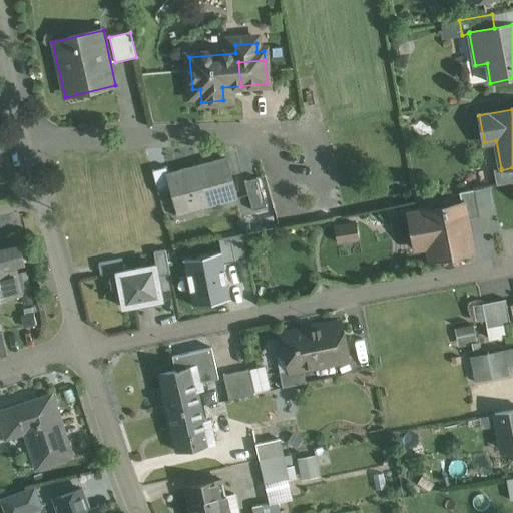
[(169,175),(168,175),(172,190),(178,213),(236,198),(226,159),(169,175)]
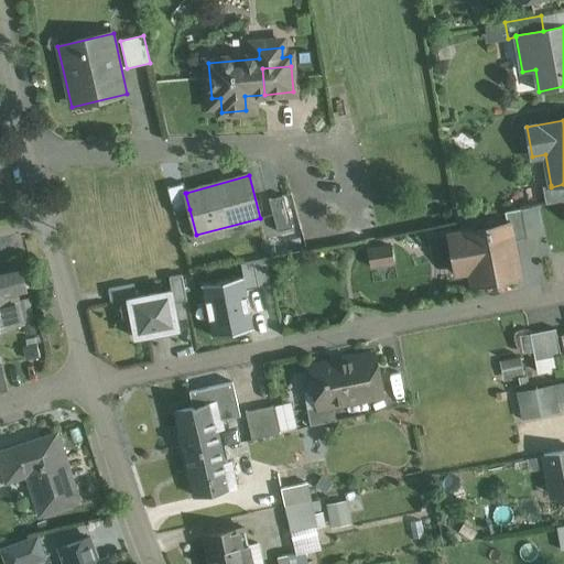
[(184,184),(167,188),(174,214),(190,209),(185,193),(186,193),(184,184)]
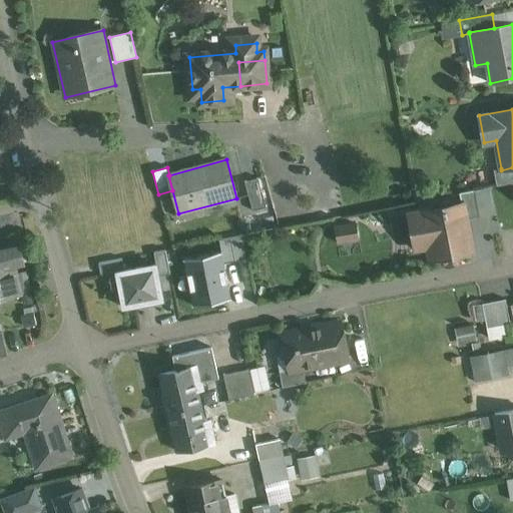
[(512,167),(501,170),(501,168),(494,169),(497,185),(512,181),(512,167)]
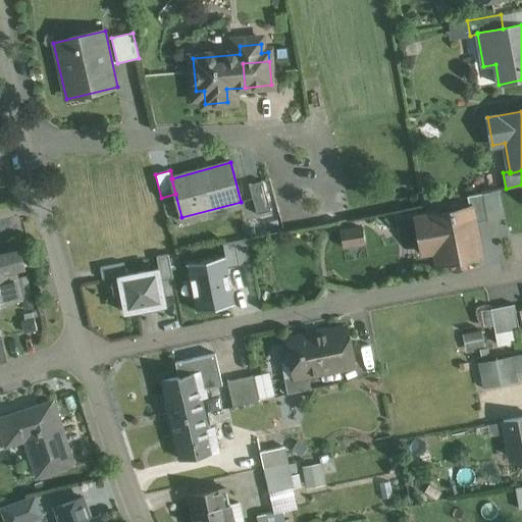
[(271,211),(263,181),(249,185),(257,214),(271,211)]
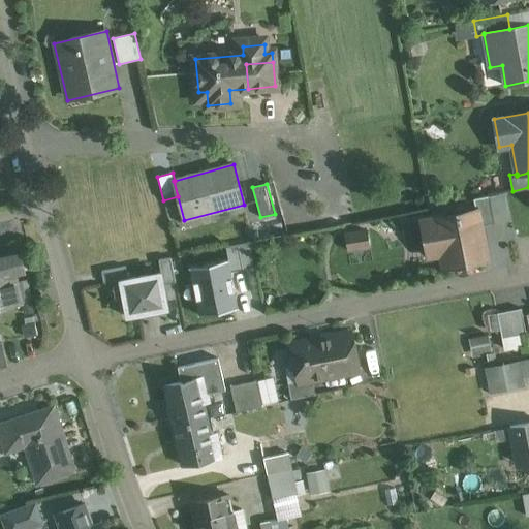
[(489,196),(473,198),(476,211),(477,211),(479,225),(494,222),(489,196)]
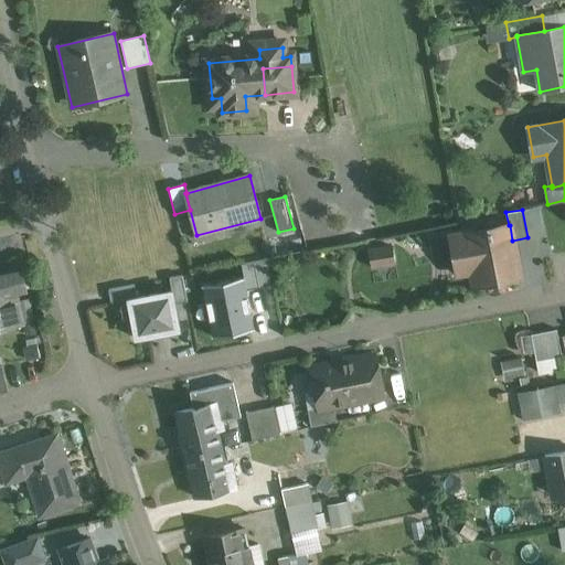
[(509,225),(448,237),(449,240),(454,260),(470,257),(476,285),(520,276),(512,241),(510,225),(509,225)]
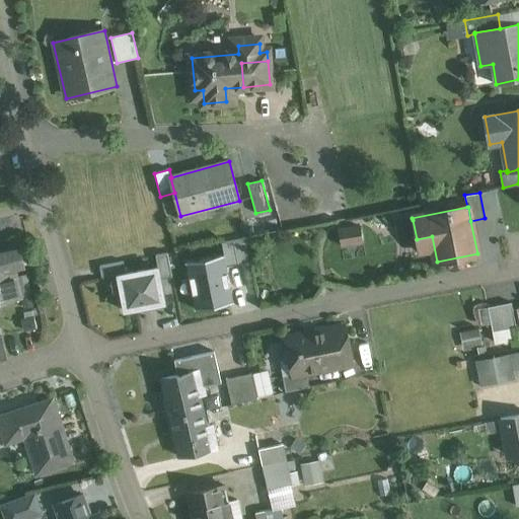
[(361,227),(339,231),(341,245),(363,241),(361,227)]
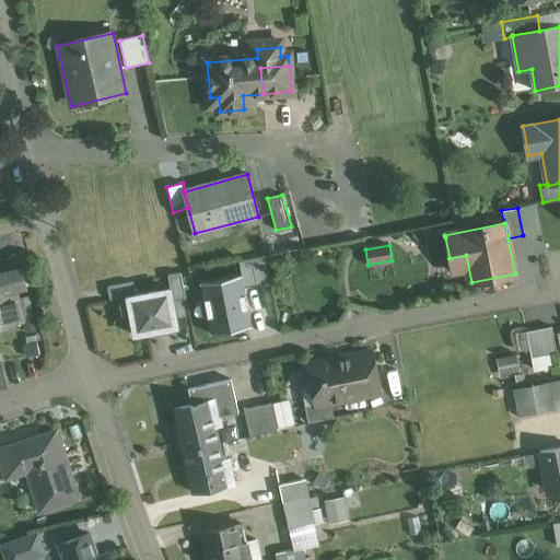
[(248,258),(252,282),(270,280),(267,256),(248,258)]
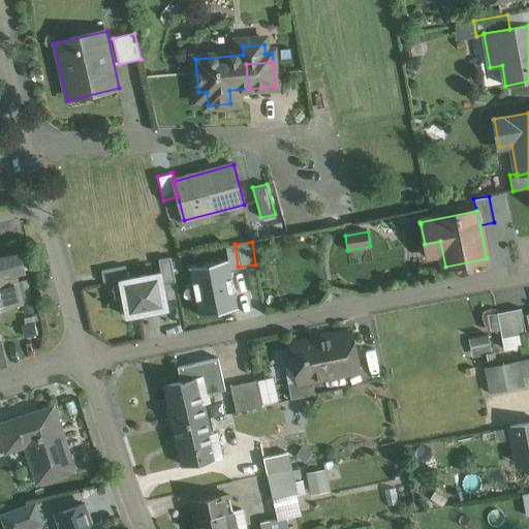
[(217,249),(200,253),(208,288),(225,284),(217,249)]
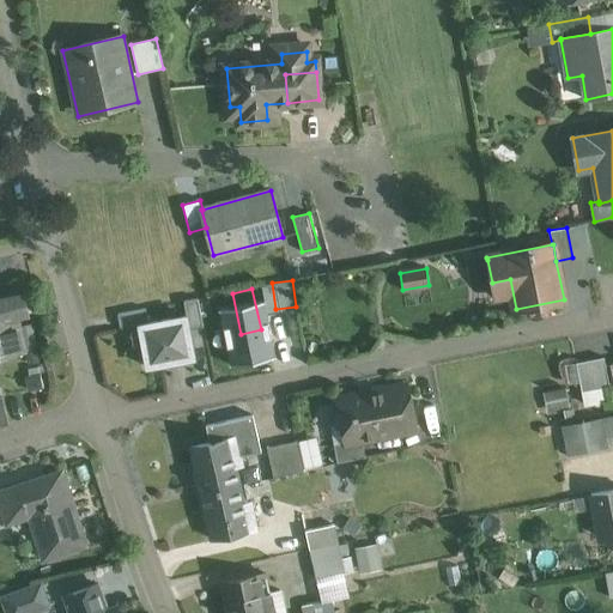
[(0,296),(0,358),(25,353),(17,317),(29,315),(23,293),(12,296),(12,293),(0,296)]
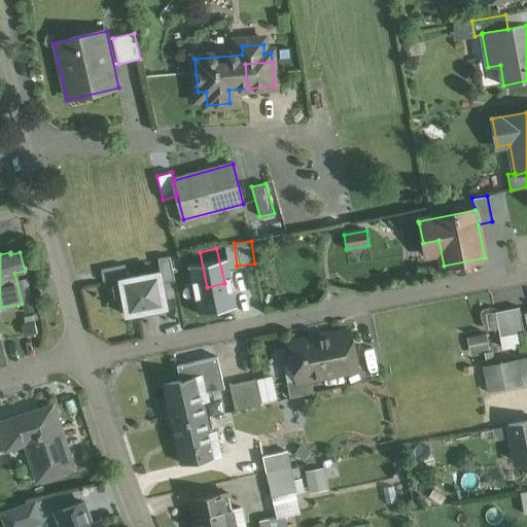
[(200,252),(182,255),(189,290),(207,287),(200,252)]
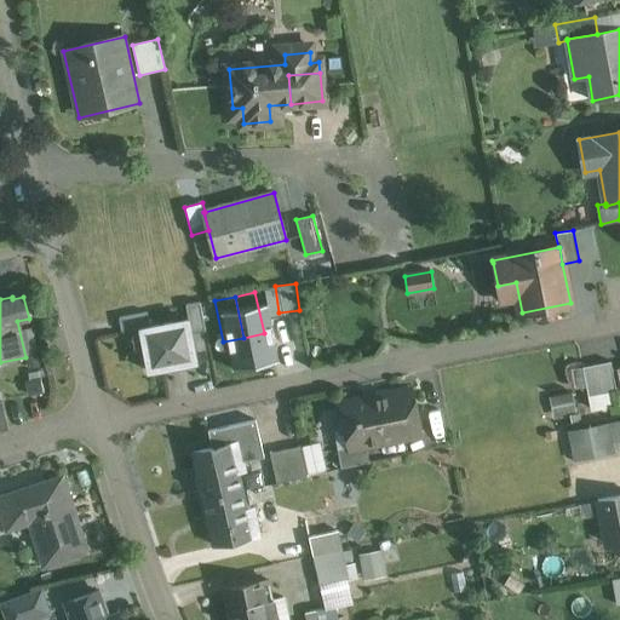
[(200,303),(187,305),(189,320),(191,333),(206,331),(200,303)]
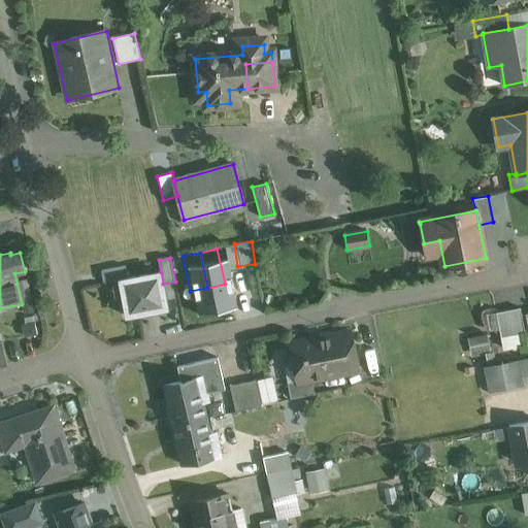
[(126,266),(101,271),(104,283),(120,279),(128,278),(126,266)]
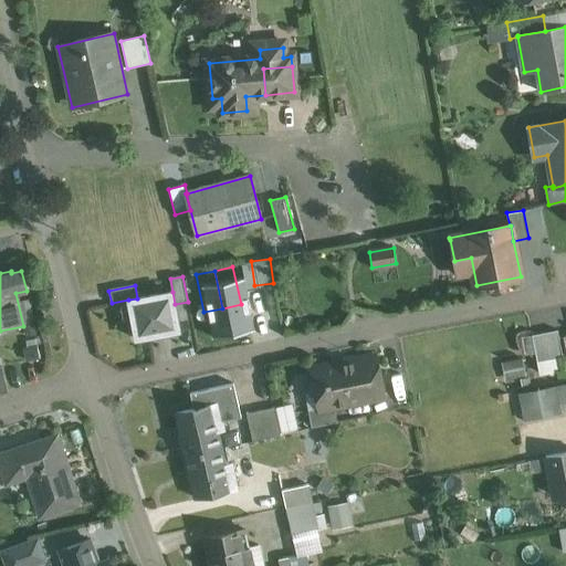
[(137,299),(128,300),(136,339),(180,331),(175,304),(173,292),(137,299)]
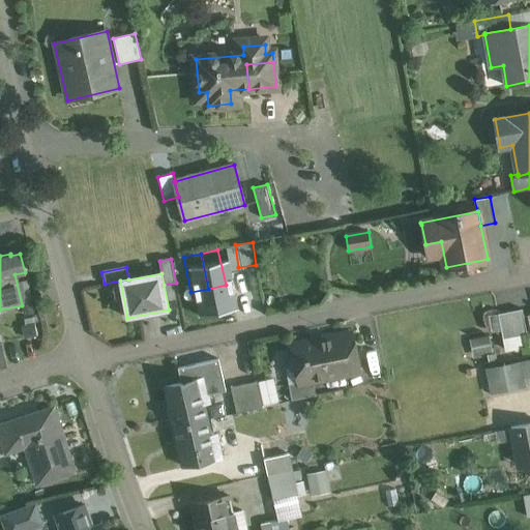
[(523,308),(498,314),(503,337),(527,333),(523,308)]
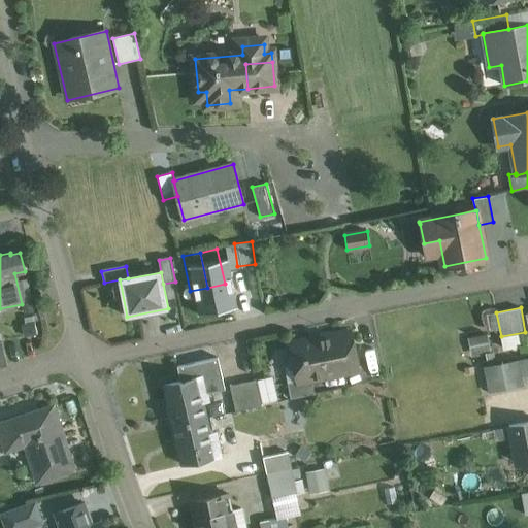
[(352,332),(291,344),(293,354),(286,364),(296,371),(298,382),(312,378),(359,369),(352,332)]
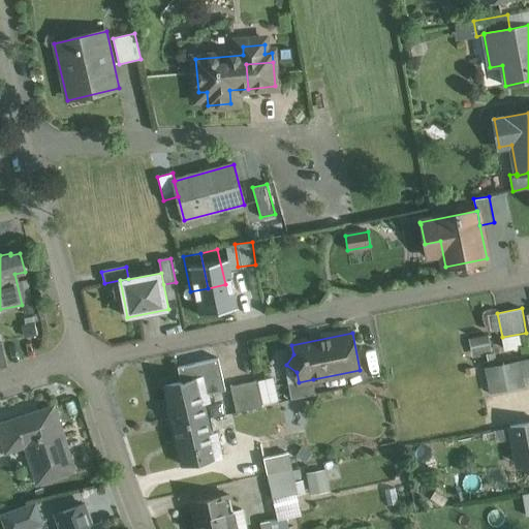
[(470,338),(474,354),(493,349),(489,333),(470,338)]
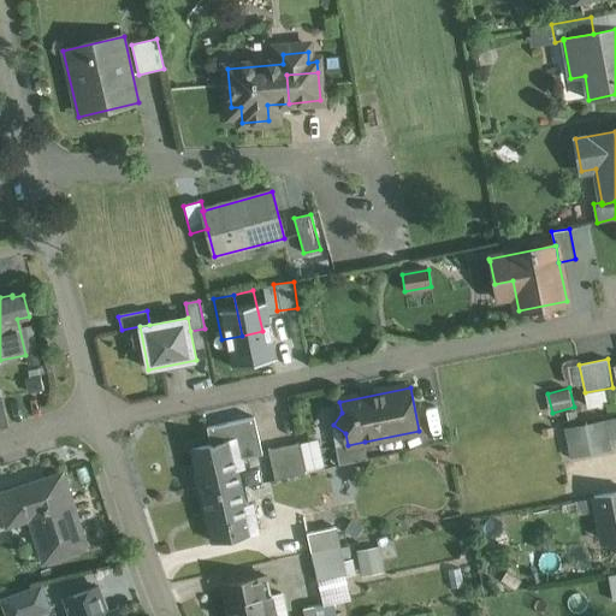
[(254,418),(208,428),(212,446),(194,450),(203,496),(241,489),(234,460),(262,454),(254,418)]
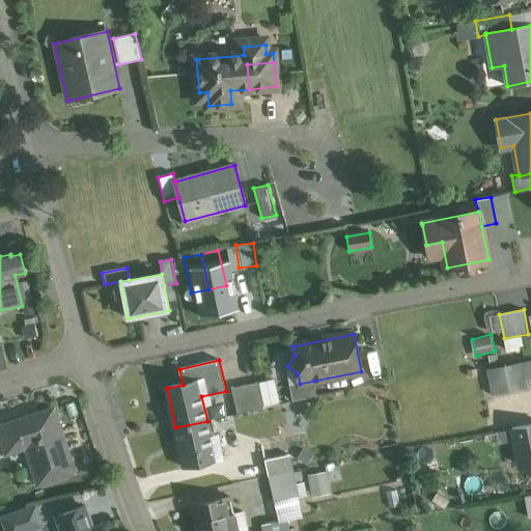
[(521,363),(487,369),(493,394),(526,388),(521,363)]
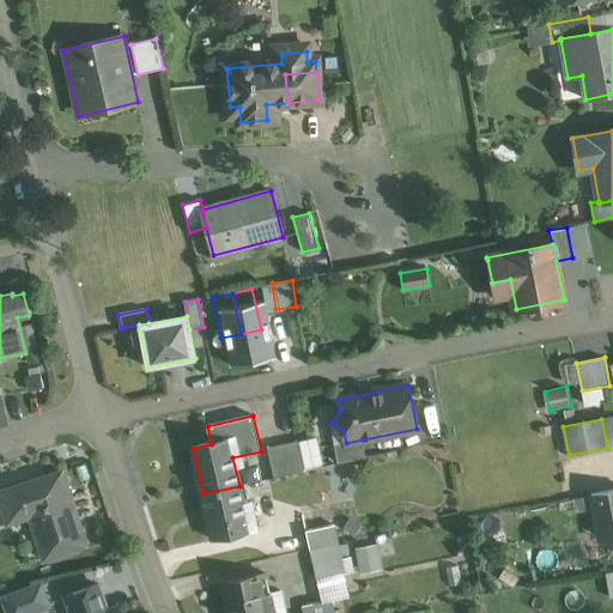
[(363,439),(346,443),(334,444),(338,463),(366,457),(363,439)]
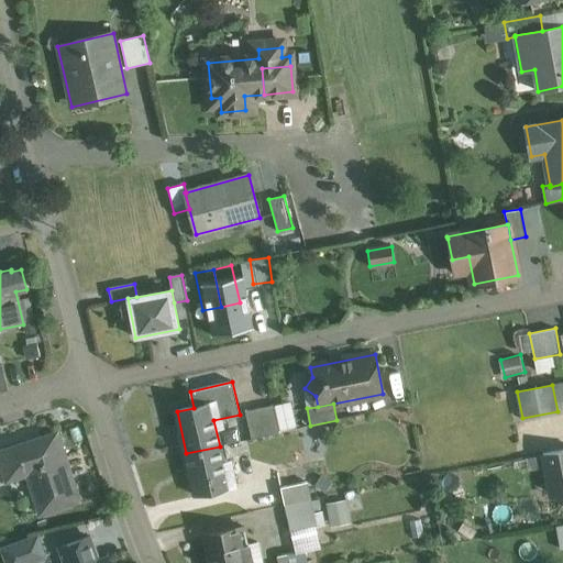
[(274,405),(245,411),(252,439),(280,433),(274,405)]
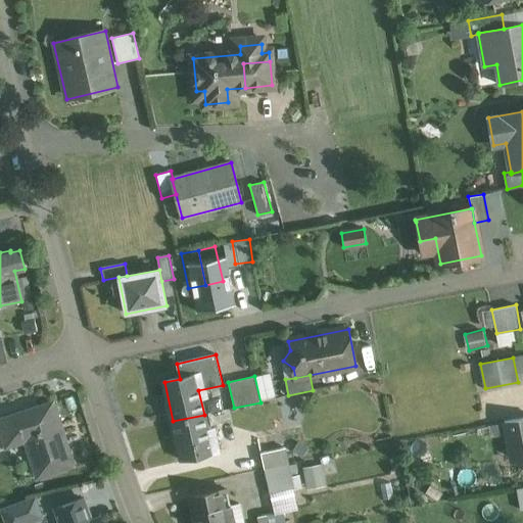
[(54,400),(0,418),(0,426),(7,447),(27,441),(38,477),(75,465),(54,400)]
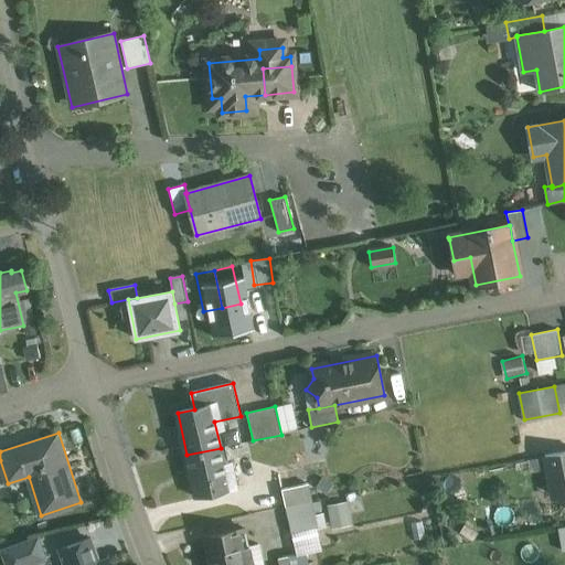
[(221,448),(187,455),(196,497),(236,488),(233,472),(226,473),(221,448)]
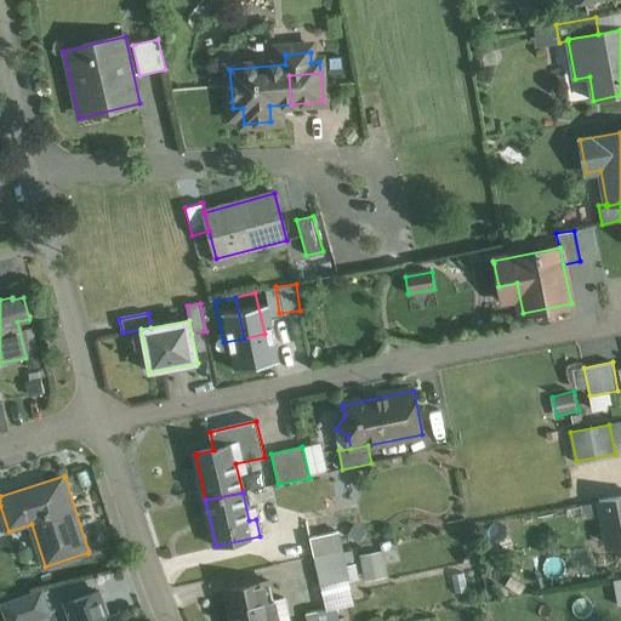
[(620,496),(599,500),(602,514),(620,511),(620,496)]
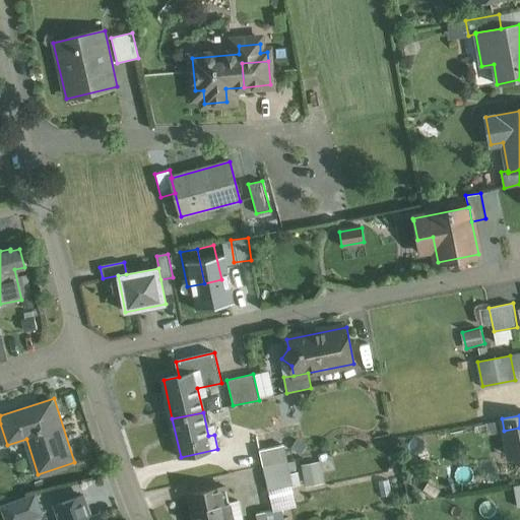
[(519,428),(504,431),(508,454),(519,452),(519,428)]
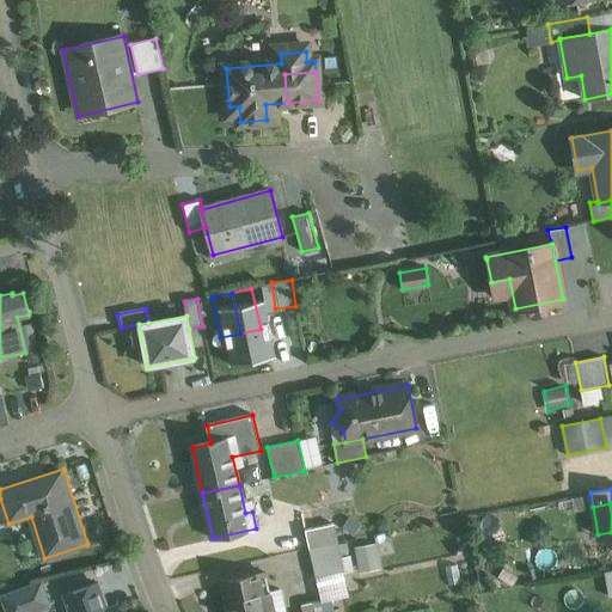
[(334,524),(305,530),(310,549),(337,543),(334,524)]
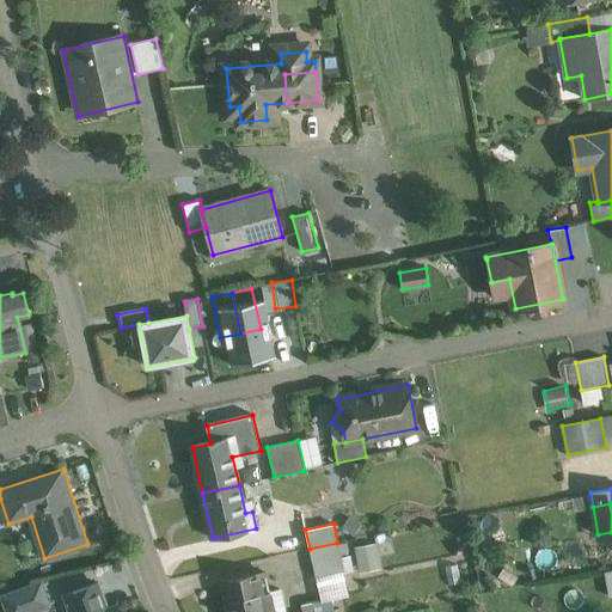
[(379,542),(357,543),(359,569),(380,568),(379,542)]
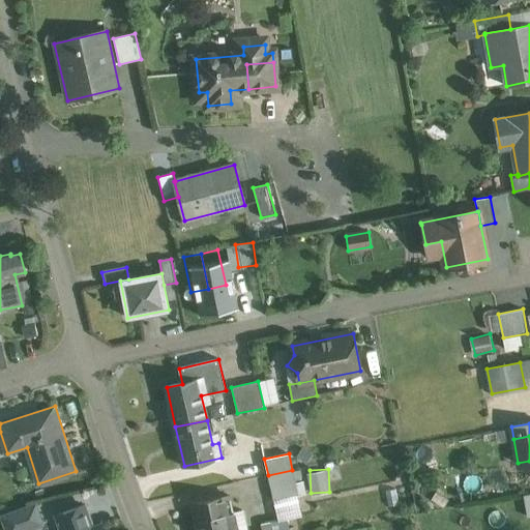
[(292,470),(268,475),(273,499),(274,499),(296,495),(297,494),(292,470)]
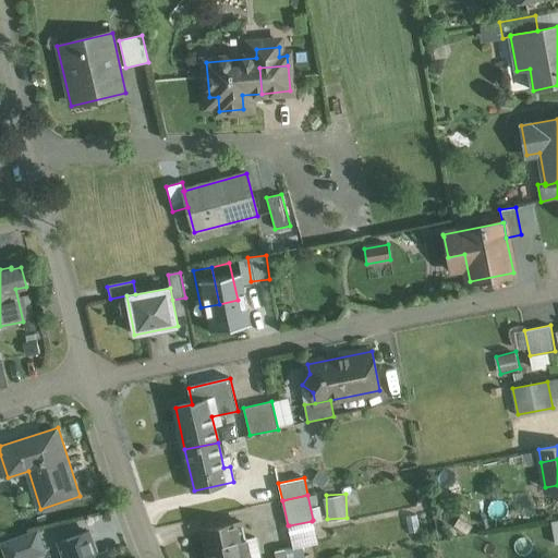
[(312,521),(289,525),(293,547),(316,542),(312,521)]
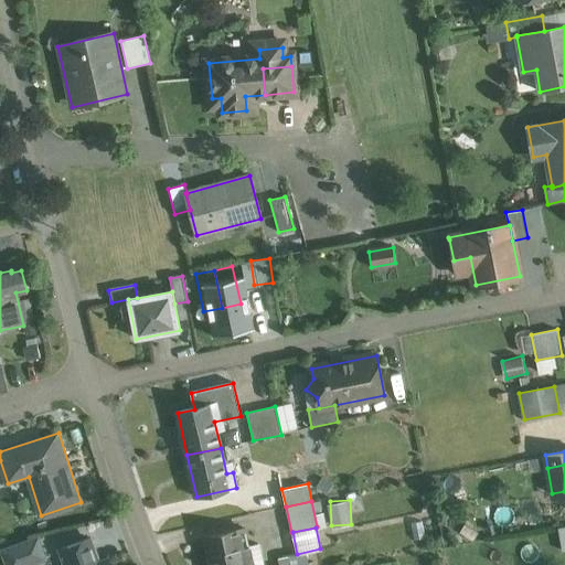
[(245,529),(204,537),(210,564),(246,564),(253,563),(245,529)]
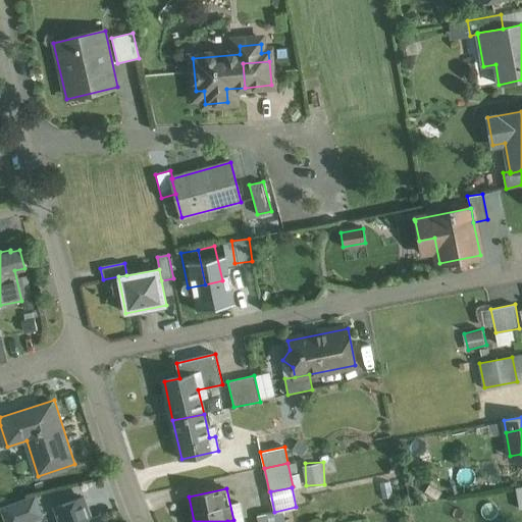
[(38,493),(0,505),(5,521),(29,521),(45,518),(38,493)]
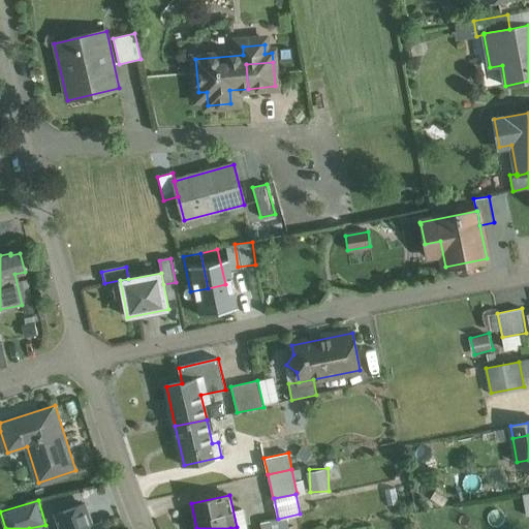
[(84,504),(57,514),(61,528),(101,528),(100,524),(92,527),(84,504)]
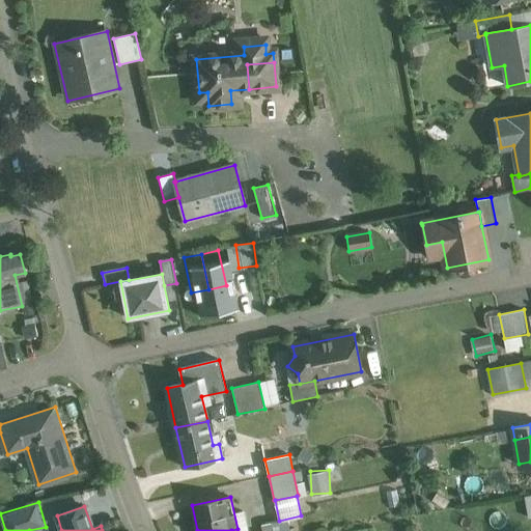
[(279,522),(272,524),(273,527),(264,529),(264,530),(287,530),(287,526),(280,528),(279,522)]
